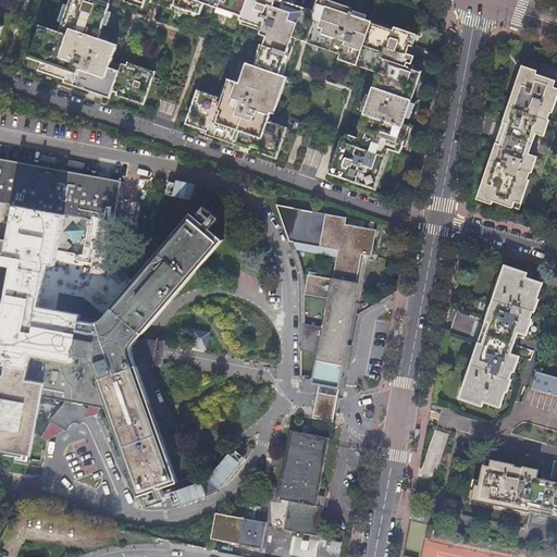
[(247,0),(72,0),(61,34),(46,28),(34,61),(47,65),(45,73),(112,97),(114,93),(146,103),(156,76),(123,64),(122,66),(113,62),(119,47),(100,39),(112,4),(108,3),(108,0),(134,0),(146,4),(147,0),(155,0),(199,14),(203,3),(242,16),(247,0)]
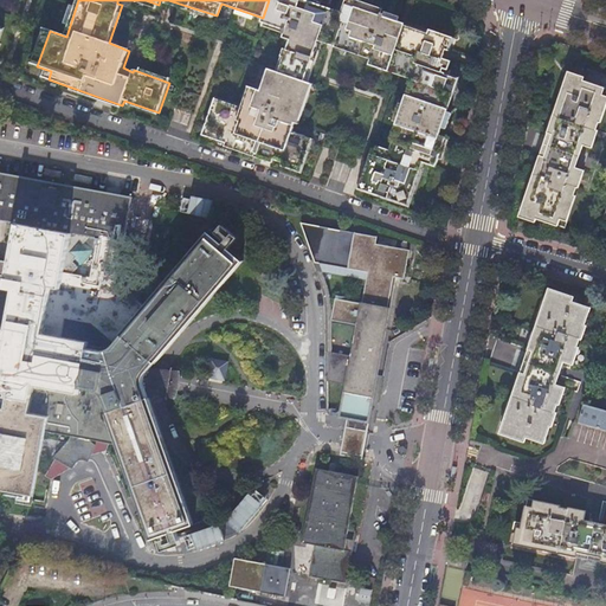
[(269,0),(263,18),(262,23),(282,30),(281,32),(285,33),(283,38),(291,40),(287,50),(284,50),(282,57),(284,58),(279,73),(269,69),(260,91),(251,88),(242,114),(213,104),(202,135),(297,168),(308,137),(292,133),(309,83),(305,82),(318,43),(335,49),(336,46),(372,58),(368,65),(389,73),(389,71),(413,79),(410,90),(423,95),(420,102),(405,97),(394,127),(401,129),(393,154),(375,148),(362,187),(404,202),(418,163),(436,168),(445,139),(439,137),(447,111),(445,110),(451,95),(453,96),(457,82),(443,78),(445,70),(447,71),(450,62),(436,57),(438,53),(440,55),(445,37),(429,31),(426,37),(404,27),(405,25),(384,18),(385,15),(381,14),(381,13),(346,0),(341,13),(321,6),(322,2),(316,0),(269,0)]
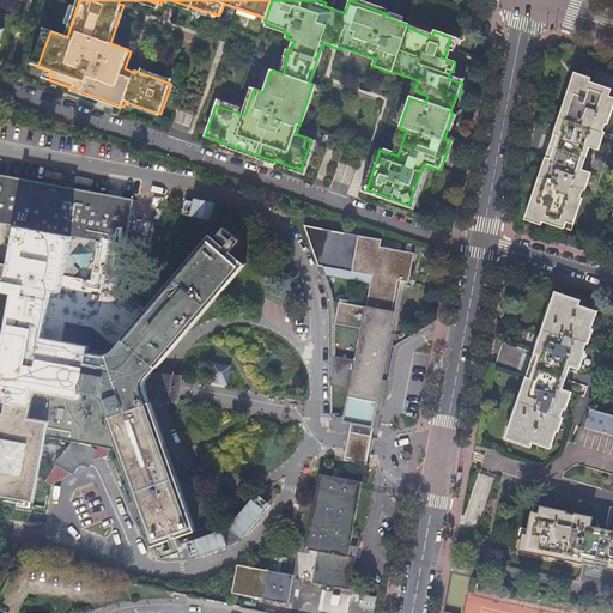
[(571,93),(556,137),(590,147),(598,150),(601,140),(599,140),(601,133),(604,133),(606,123),(605,123),(607,117),(608,117),(612,103),(612,90),(581,79),(576,95),(571,93)]
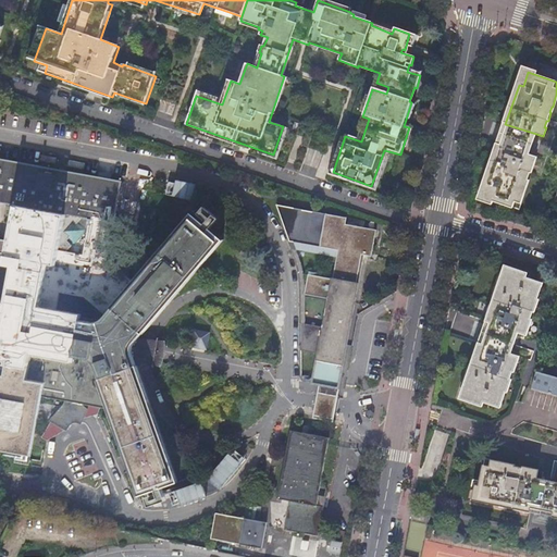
[(162,101),(177,106),(183,89),(169,84),(162,101)]
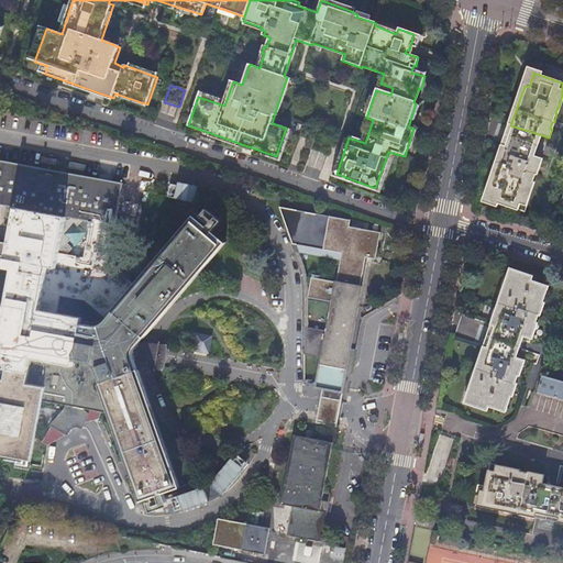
[(306,141),(313,143),(317,133),(320,120),(306,114),(300,130),(309,132),(306,141)]
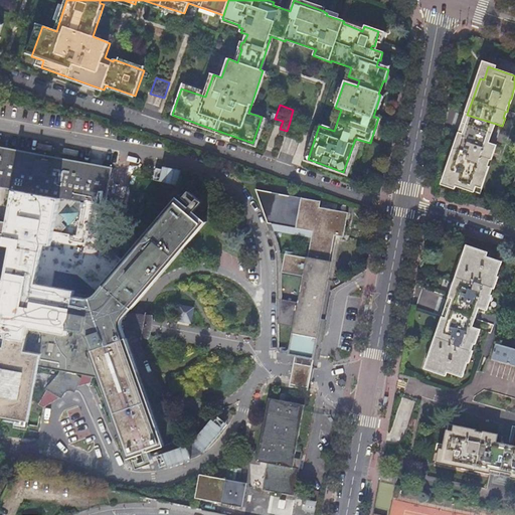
[(467,115),(461,134),(489,143),(496,124),(467,115)]
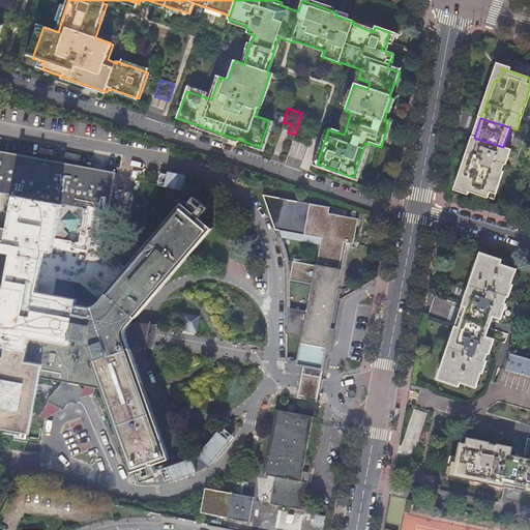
[(298,125),(295,135),(310,140),(313,130),(298,125)]
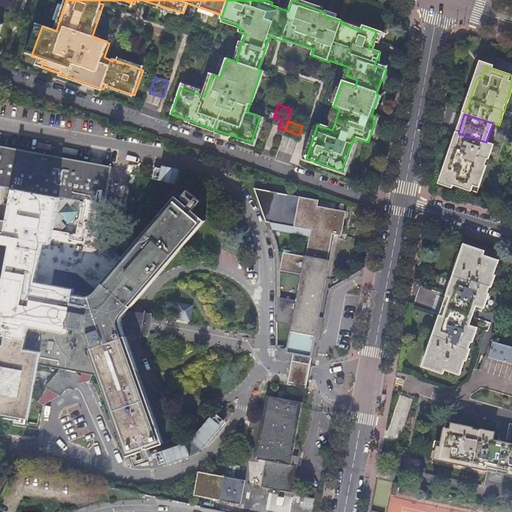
[(486,142),(458,133),(446,168),(450,170),(445,182),(476,192),(483,172),(481,172),(483,166),(485,166),(488,158),(486,158),(488,152),(490,152),(492,145),(486,142)]
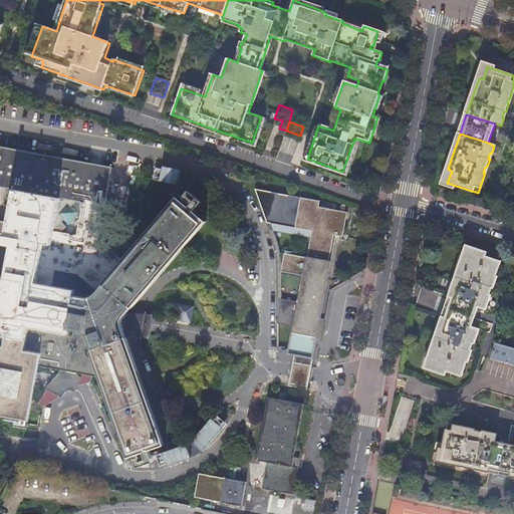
[(0,418),(28,424),(38,368),(61,372),(75,374),(99,379),(130,460),(165,447),(125,340),(122,330),(123,324),(124,317),(132,310),(206,222),(177,197),(121,261),(98,242),(111,169),(0,148),(0,418)]
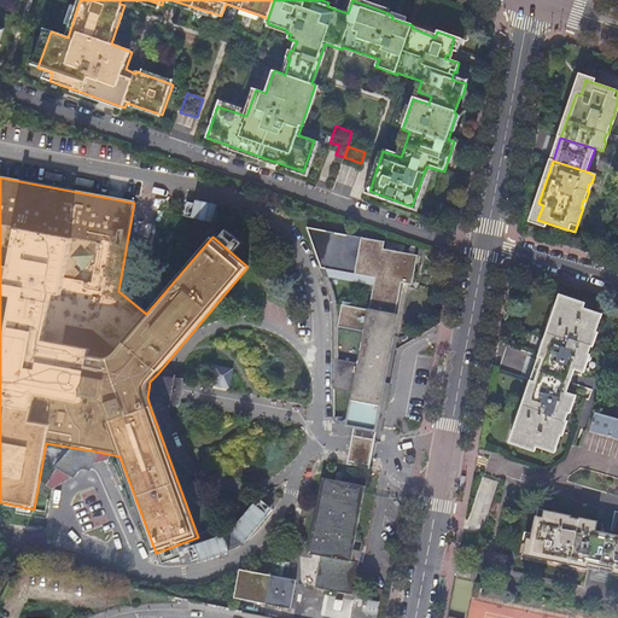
[(188,198),(186,216),(215,220),(217,202),(188,198)]
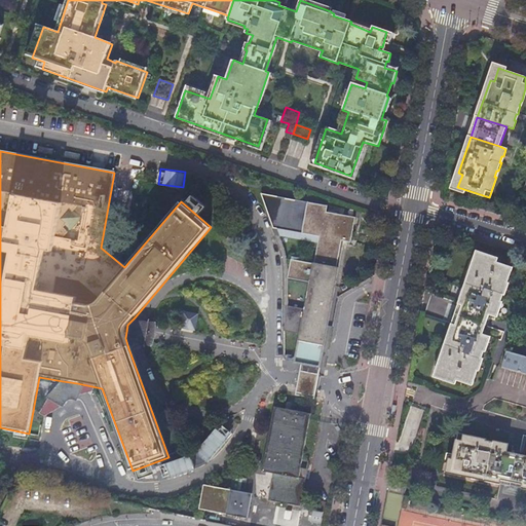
[(292,364),(318,370),(322,355),(338,269),(336,268),(341,240),(350,242),(354,218),(327,212),(328,205),(261,193),(273,228),(318,236),(313,264),(291,260),(287,279),(307,284),(302,310),(284,307),(284,332),(297,335),(292,364)]
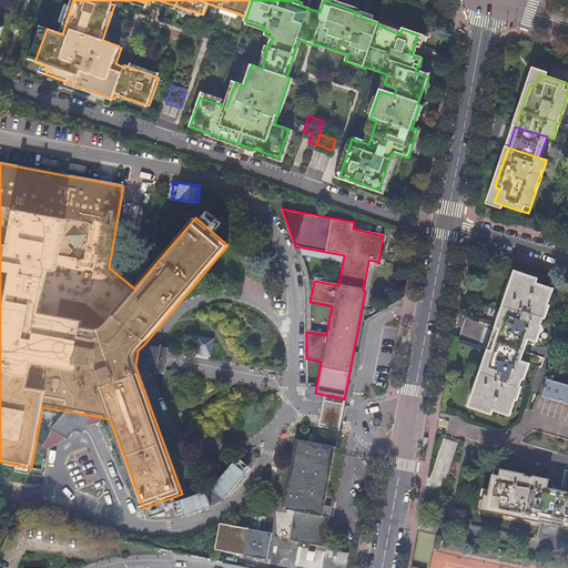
[(509,291),(497,328),(529,338),(536,341),(539,332),(537,332),(539,325),(541,325),(553,292),(536,287),(538,282),(517,275),(511,292),(509,291)]
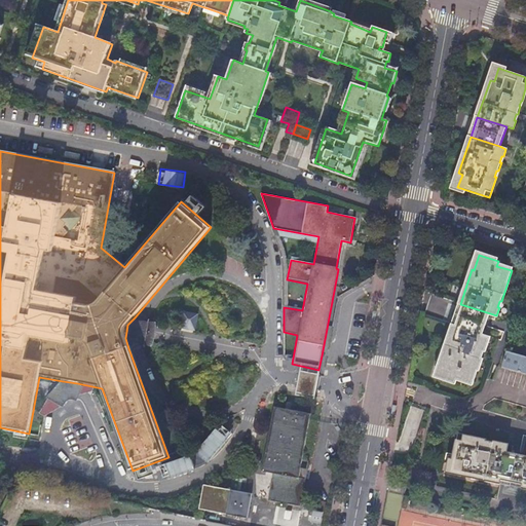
[(460,304),(453,324),(483,334),(490,313),(460,304)]
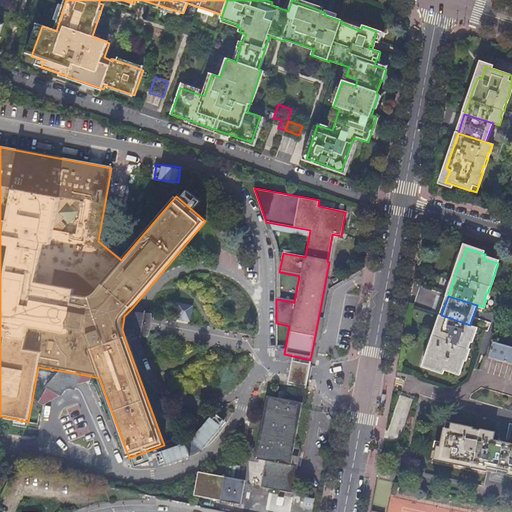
[(470,325),(441,315),(430,349),(432,349),(427,364),(445,370),(447,366),(461,371),(471,341),(470,341),(472,335),(473,336),(476,327),(470,325)]
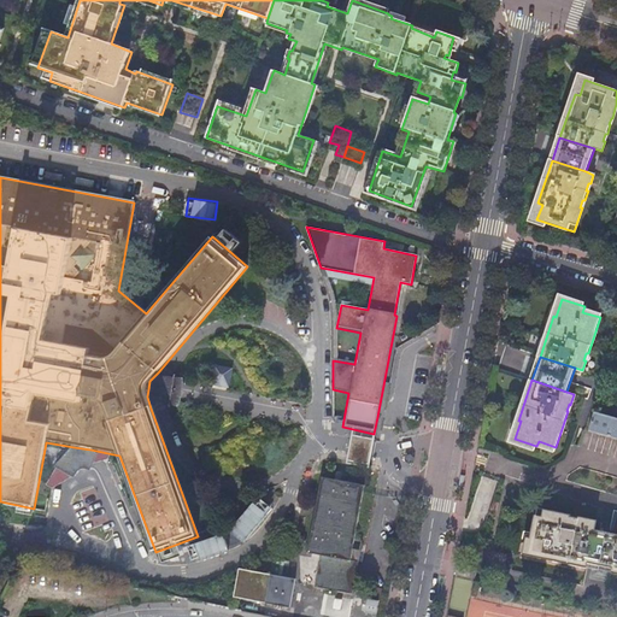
[(616,417),(594,411),(589,429),(616,438),(616,417)]
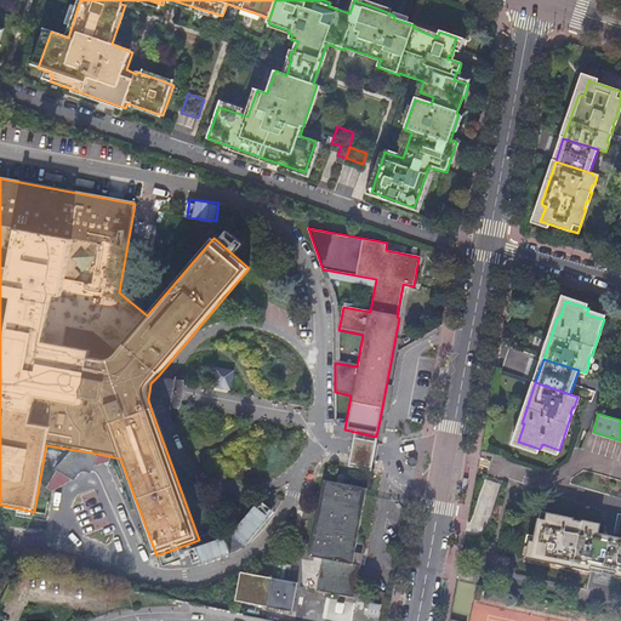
[(372,453),(376,437),(345,429),(341,448),(337,465),(369,471),(372,453)]
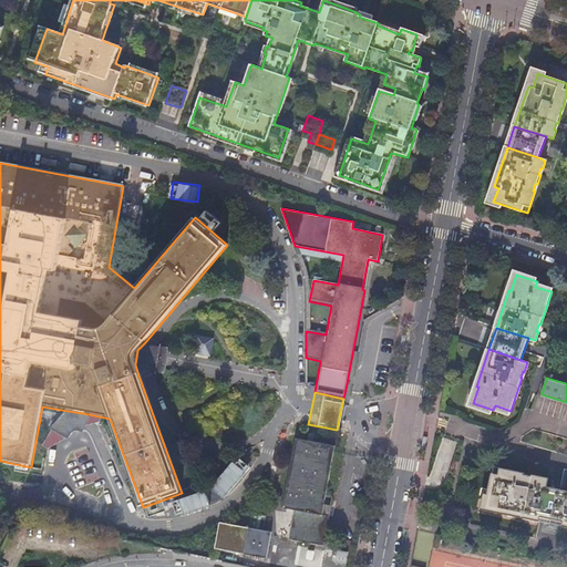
[(83,413),(68,411),(64,418),(52,431),(65,442),(71,435),(72,434),(73,433),(74,433),(75,433),(76,432),(78,433),(79,433),(80,433),(81,434),(88,420),(84,419),(83,413)]
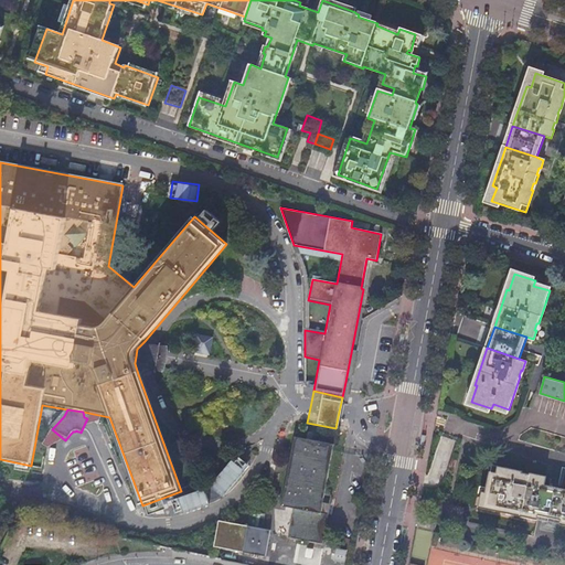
[(296,437),(281,507),(292,510),(288,539),(322,545),(328,515),(321,514),(334,445),(296,437)]
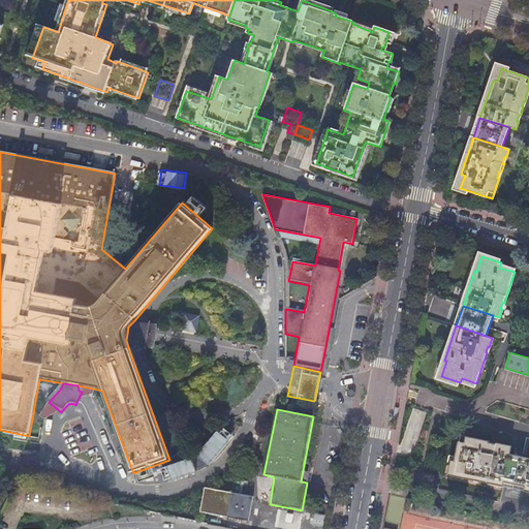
[(224,425),(198,455),(210,464),(236,435),(224,425)]
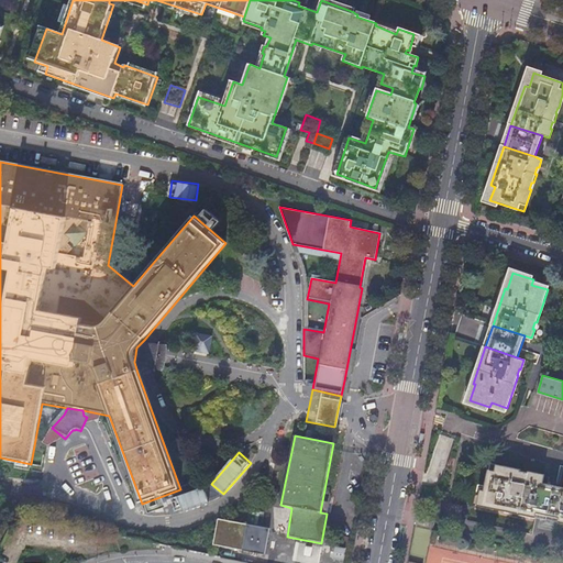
[(496,508),(537,517),(543,484),(544,477),(537,475),(536,477),(529,475),(530,474),(521,472),(520,474),(515,472),(515,471),(497,466),(497,470),(489,468),(483,500),(497,504),(496,508)]
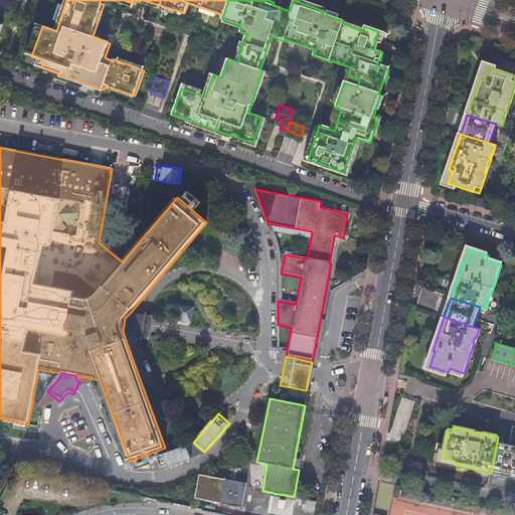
[(514,446),(497,443),(491,473),(511,477),(514,456),(514,446)]
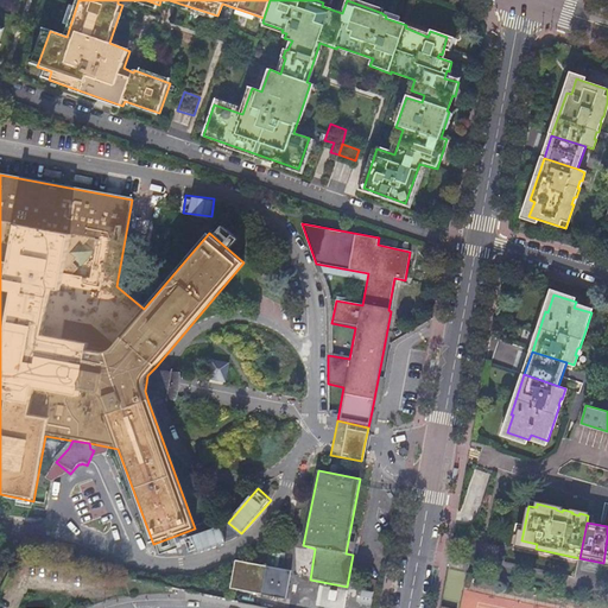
[(451,556),(449,567),(468,570),(469,559),(451,556)]
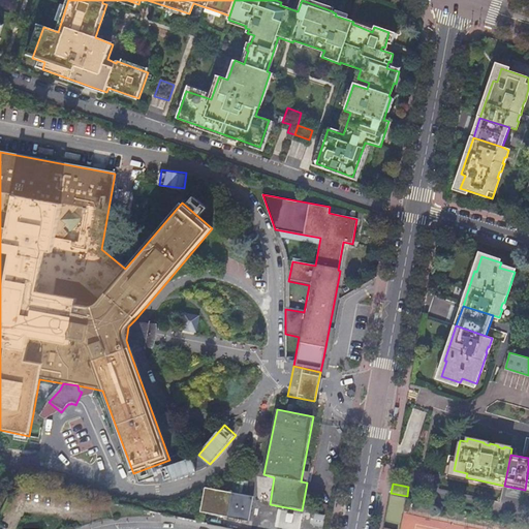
[(205,488),(199,512),(249,523),(254,498),(205,488)]
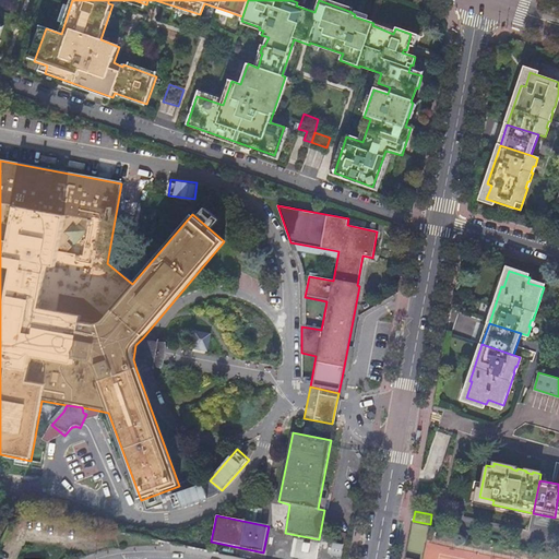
[(332,554),(342,555),(343,543),(333,542),(332,554)]
